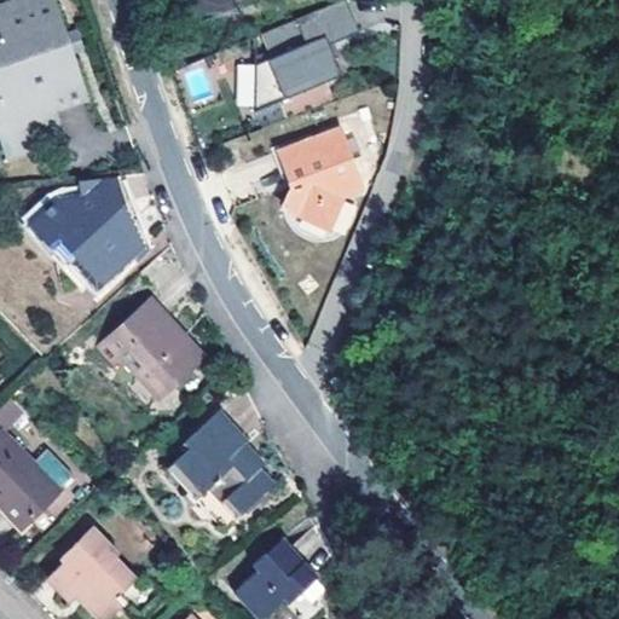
[(0,162),(3,169),(56,163),(41,113),(84,102),(55,0),(5,0),(0,1),(0,162)]
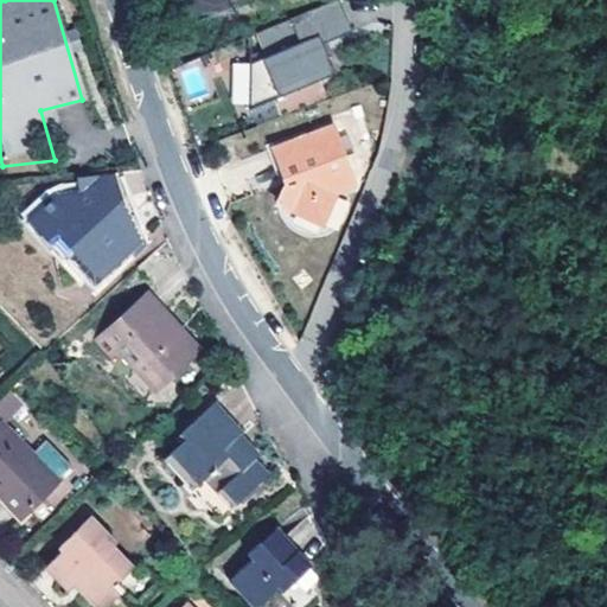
[(342,0),(312,0),(279,16),(243,33),(254,57),(240,63),(250,109),(325,74),(324,69),(332,64),(319,37),(351,21),(342,0)]
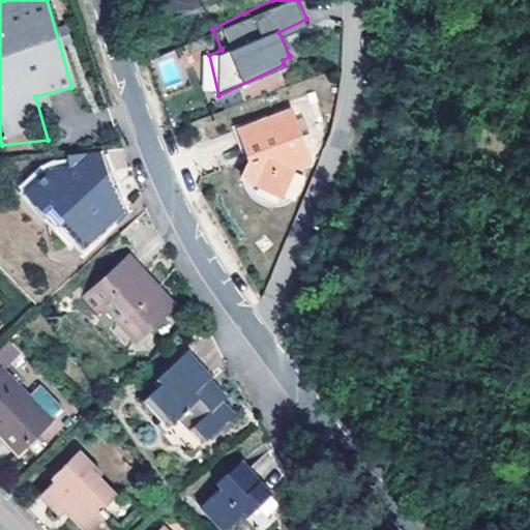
[(235,130),(245,153),(248,162),(235,167),(242,181),(282,194),(290,167),(299,163),(306,158),(286,109),(235,130)]
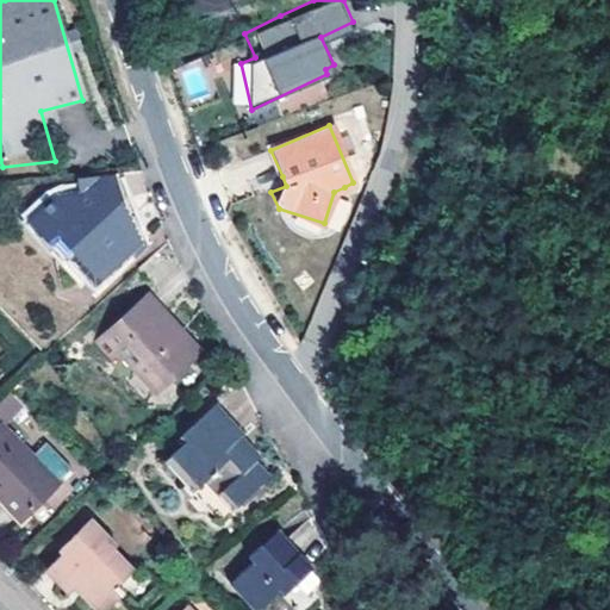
[(275,180),(282,176),(271,150),(268,144),(261,148),(275,180)]
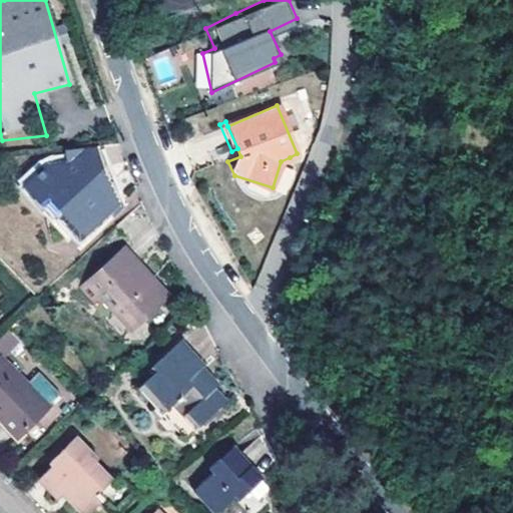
[(49,166),(24,188),(50,216),(46,219),(65,240),(77,230),(82,237),(106,215),(103,211),(116,199),(99,182),(95,147),(66,151),(67,165),(49,166)]
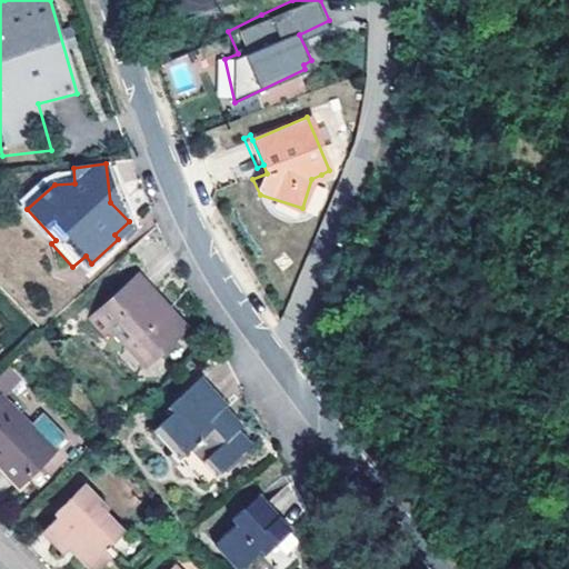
[(302,208),(260,195),(266,206),(271,211),(275,215),(280,218),(286,220),(291,221),(299,221),(306,219),(310,217),(317,211),(320,207),(323,200),(326,195),(326,189),(325,182),(323,178),(321,175),(311,179),(302,208)]
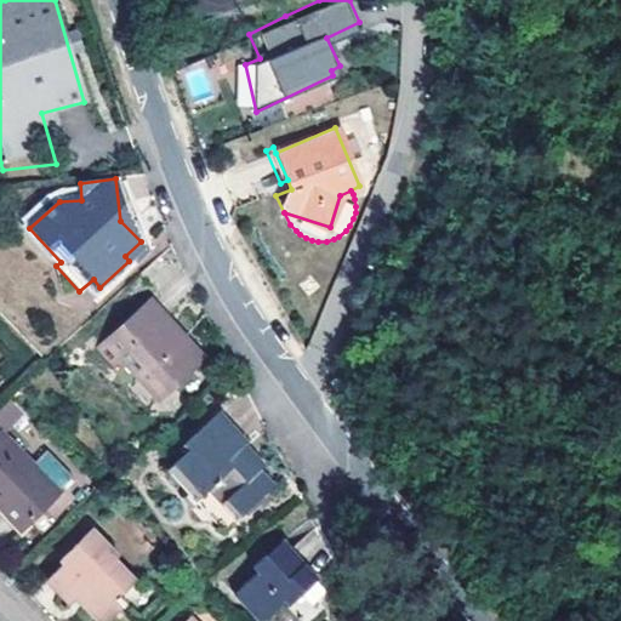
[(24,232),(56,266),(61,262),(29,228),(24,232)]
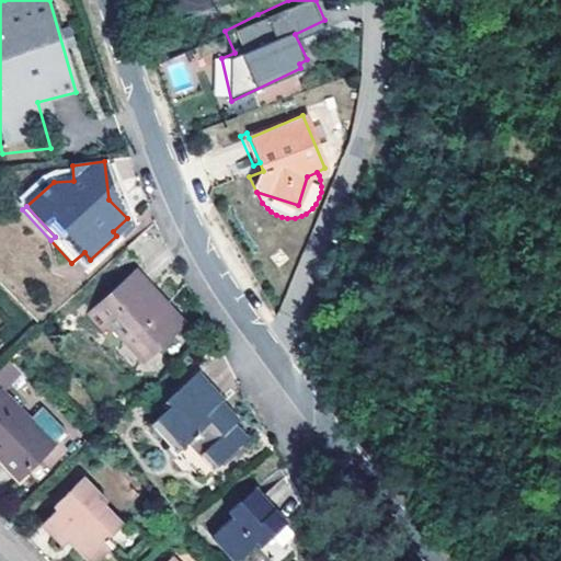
[(113,231),(116,236),(130,222),(127,218),(113,231)]
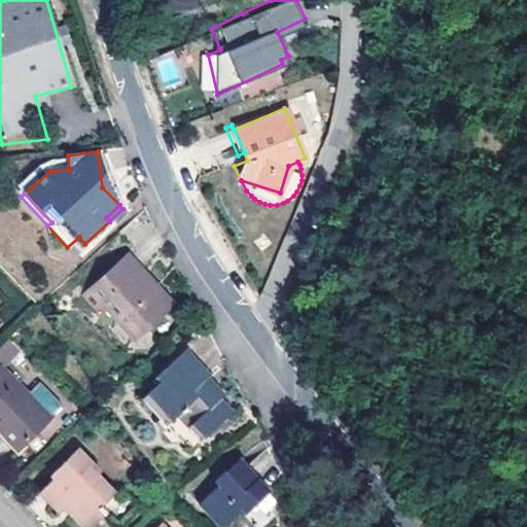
[(126,256),(82,297),(94,310),(102,303),(135,338),(170,305),(126,256)]
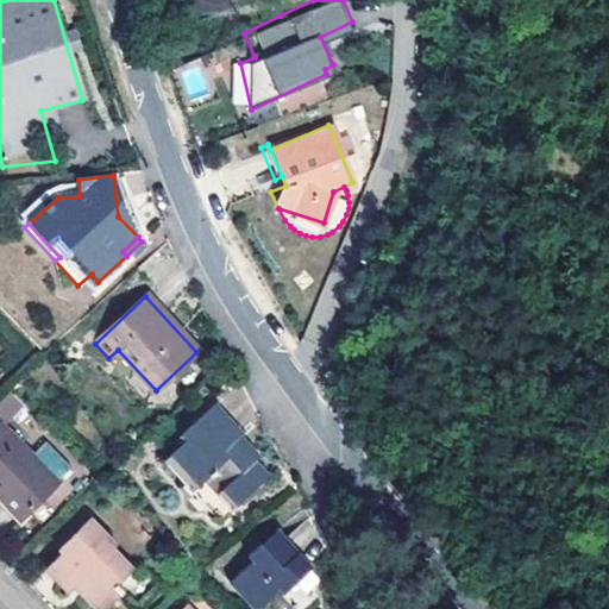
[(207,477),(234,507),(265,478),(248,459),(253,453),(211,407),(180,438),(184,444),(169,458),(196,488),(207,477)]
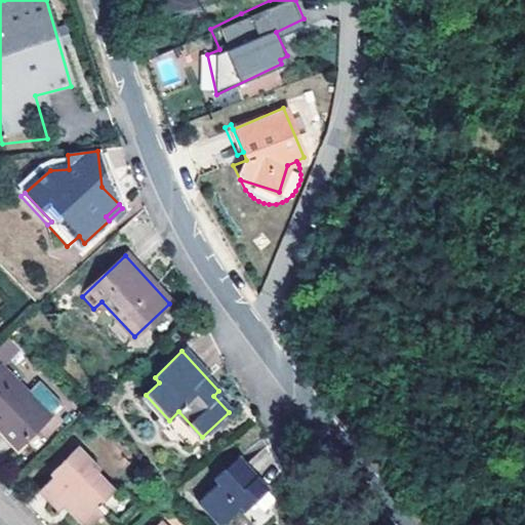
[(0,404),(6,411),(2,415),(0,416),(0,419),(21,442),(51,412),(30,387),(32,385),(8,358),(0,365),(0,404)]
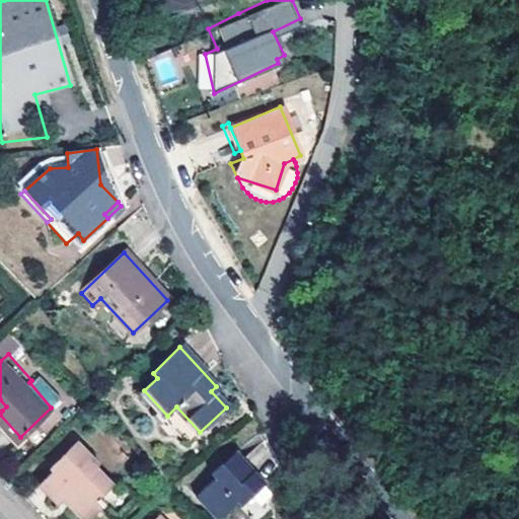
[(176,406),(167,416),(191,441),(200,432),(176,406)]
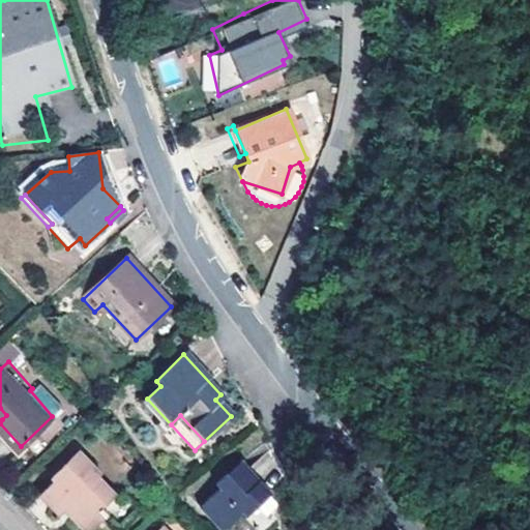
[(268,445),(247,464),(233,477),(225,468),(213,478),(222,488),(202,505),(213,519),(218,514),(229,527),(244,513),(248,518),(260,507),(268,516),(278,505),(271,497),(290,480),(268,445)]
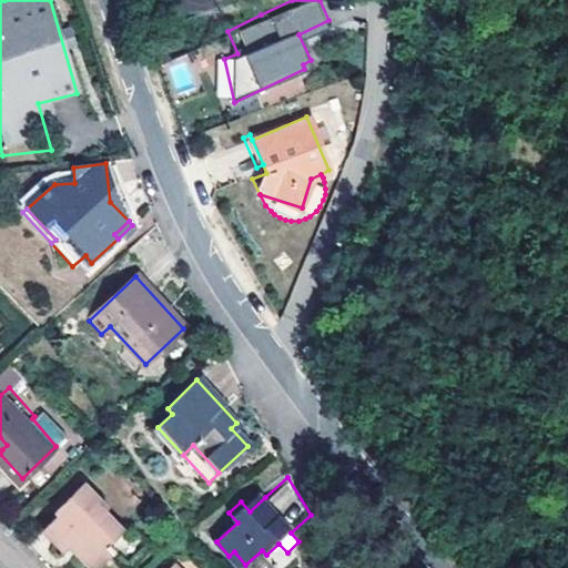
[(58,514),(43,528),(63,550),(69,546),(89,567),(93,567),(113,549),(108,543),(121,530),(104,513),(109,507),(84,483),(54,510),(58,514)]
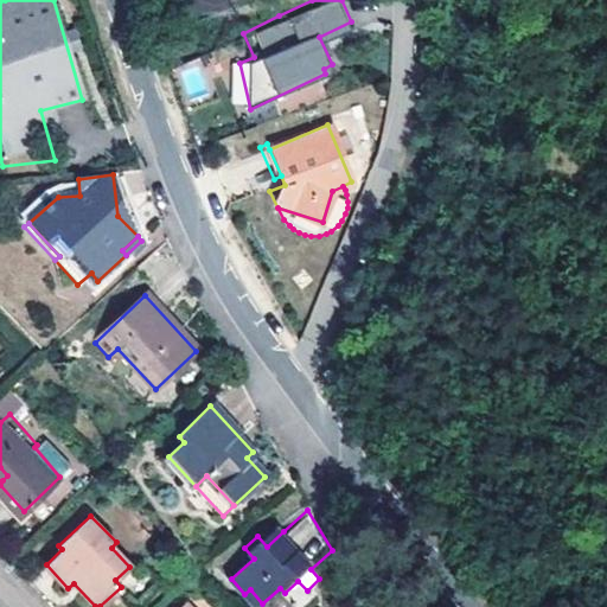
[(267,547),(283,531),(274,521),(257,536),(267,547)]
